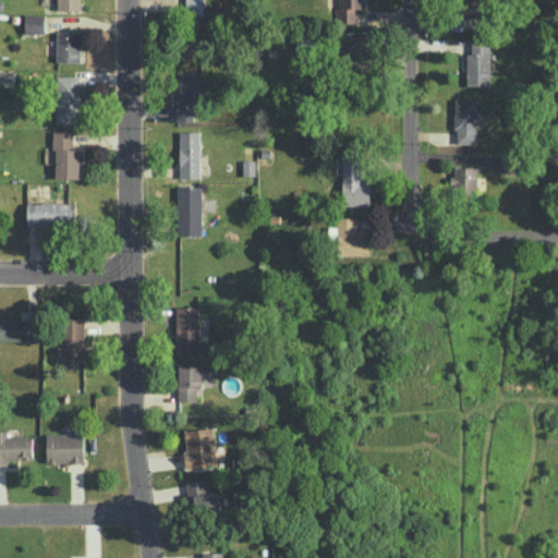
[(57,0),(58,10),(82,9),(81,0),(57,0)]
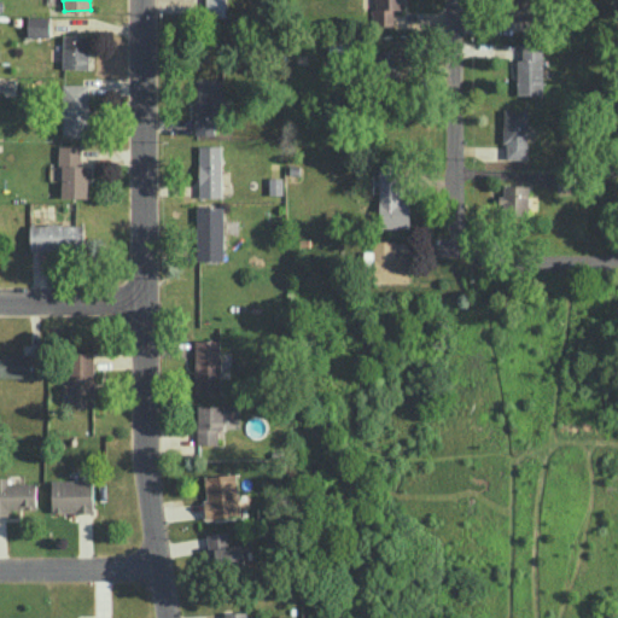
[(205,0),(207,16),(226,16),(225,0),(205,0)]
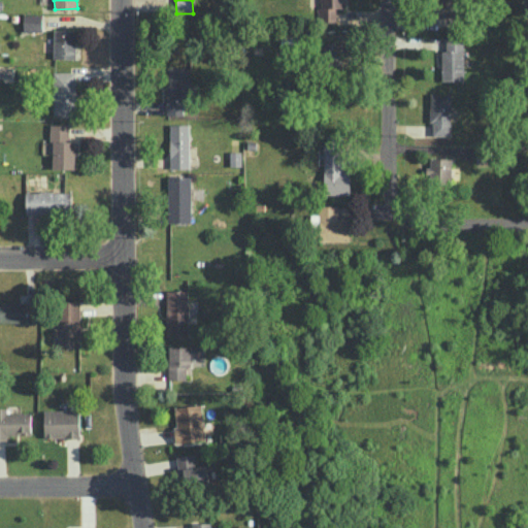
[(320,0),(320,22),(336,22),(336,6),(345,6),(345,0),(320,0)]
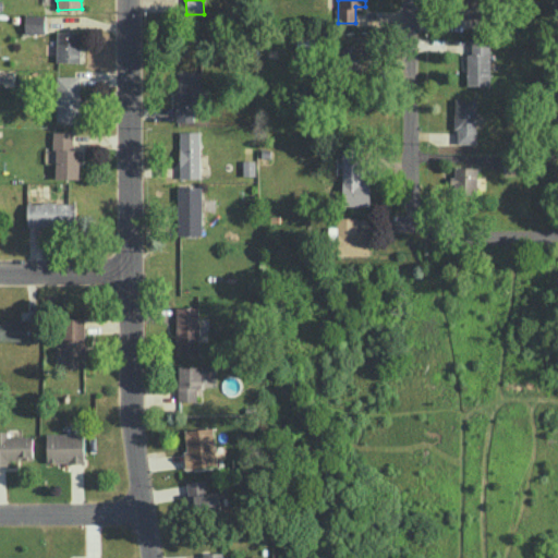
[(462,16),(470,17),(469,23),(481,25),(484,4),(464,1),(462,16)]
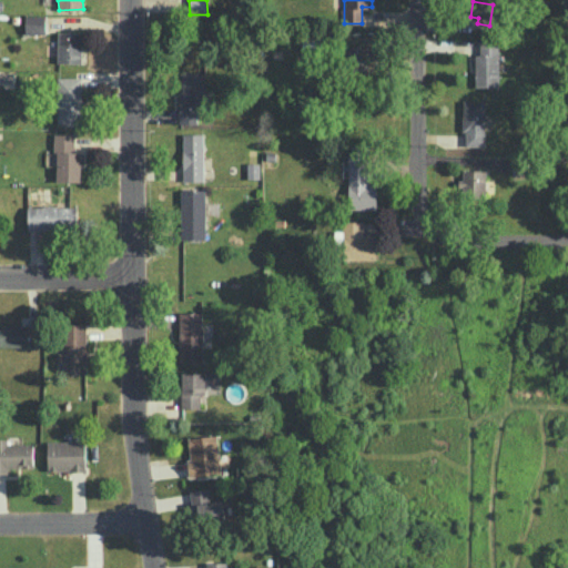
[(26,33),(46,33),(46,13),(26,14),(26,33)]
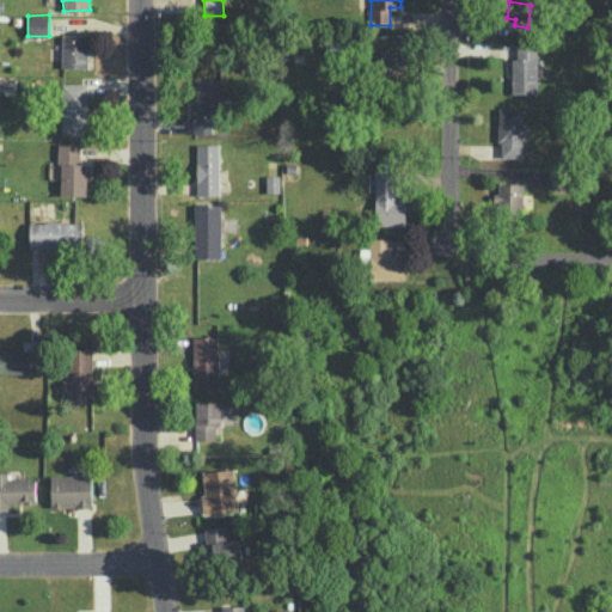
[(89,68),(90,35),(62,34),(62,67),(89,68)]
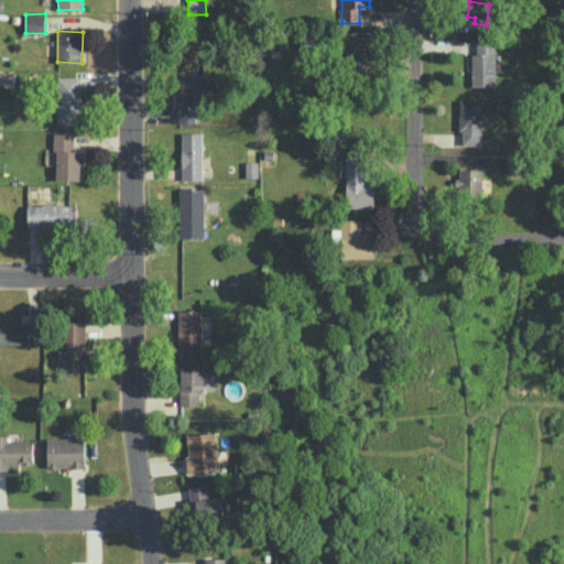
[(473,86),(496,86),(496,42),(477,42),(477,54),(472,54),(473,86)]
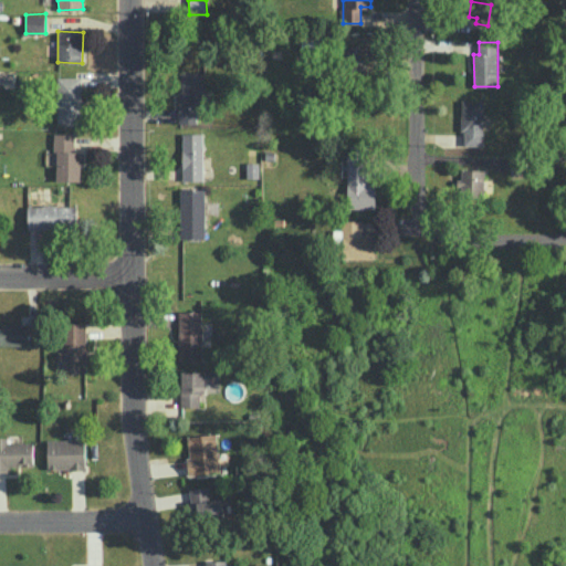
[(354,63),(354,72),(373,72),(371,43),(347,44),(348,64),(354,63)]
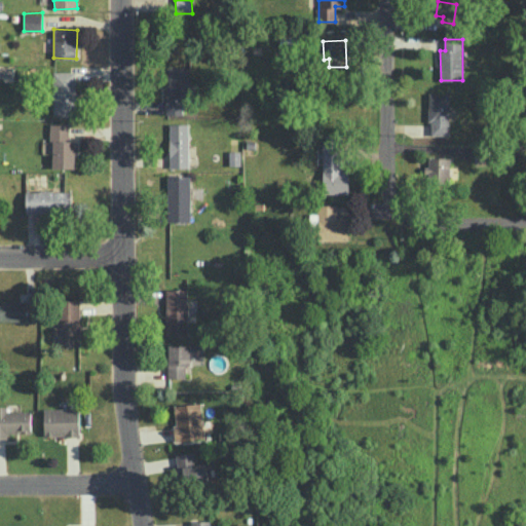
[(188,68),(165,67),(165,114),(187,114),(188,68)]
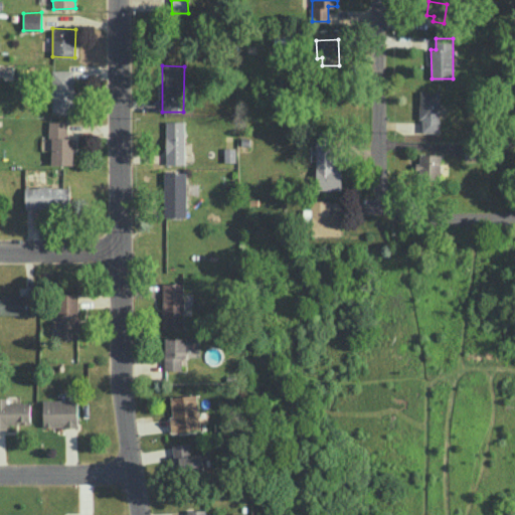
[(51,70),(52,113),(74,113),(73,69),(51,70)]
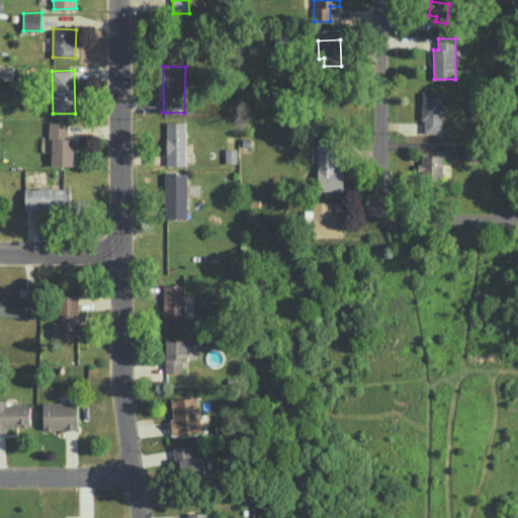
[(442,133),(443,91),(423,91),(423,133),(442,133)]
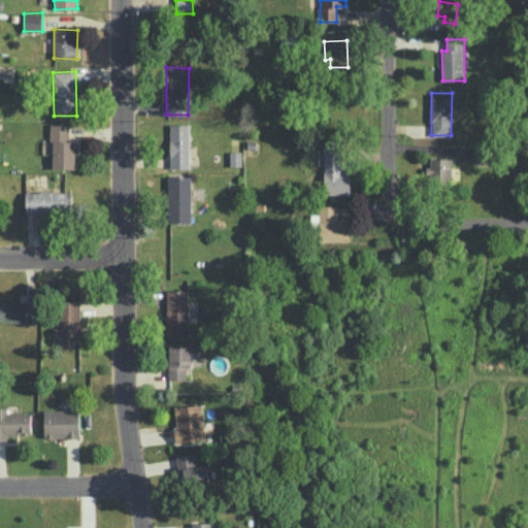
[(75,169),(76,141),(69,140),(69,124),(53,123),(52,168),(75,169)]
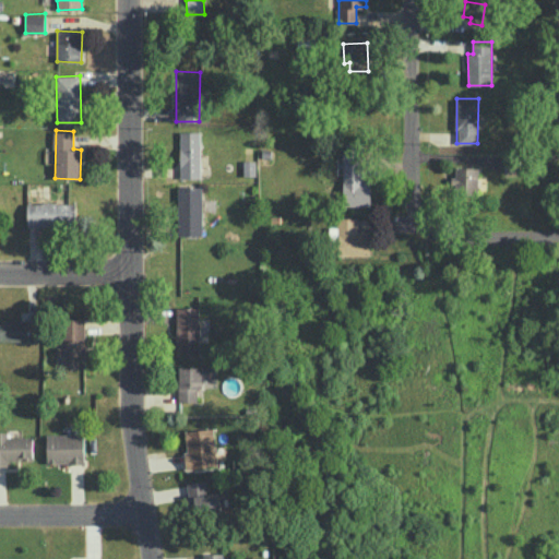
[(180,178),(200,178),(200,131),(180,131),(180,178)]
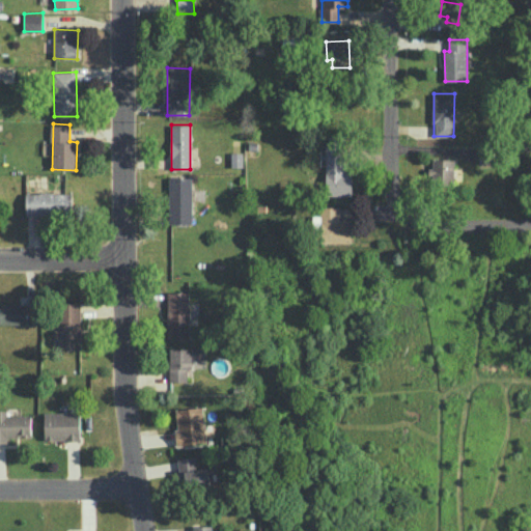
[(353,194),(352,171),(345,171),(344,145),(319,145),(319,166),(326,166),(327,195),(353,194)]
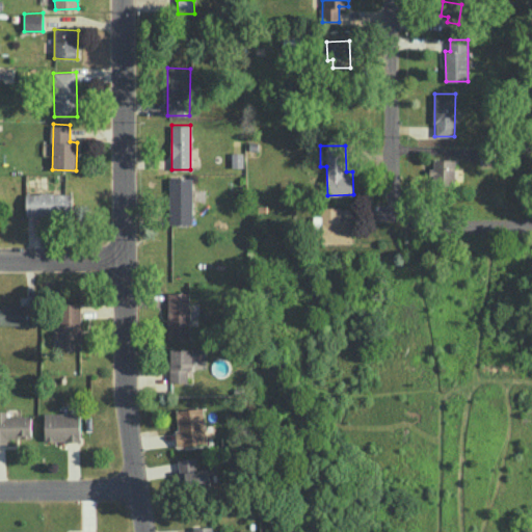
[(455,159),(433,159),(433,167),(431,167),(431,182),(454,182),(455,159)]
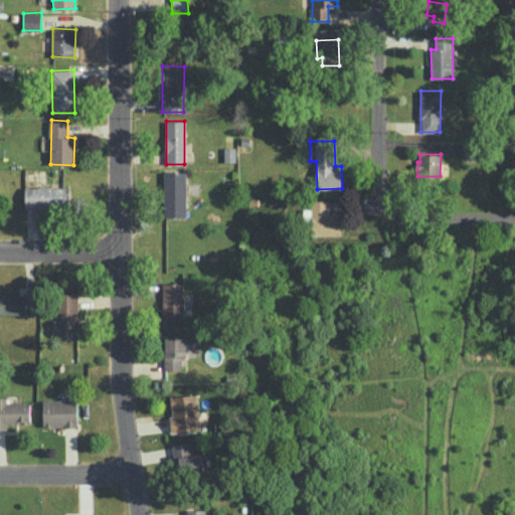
[(165,171),(164,216),(186,217),(187,172),(165,171)]
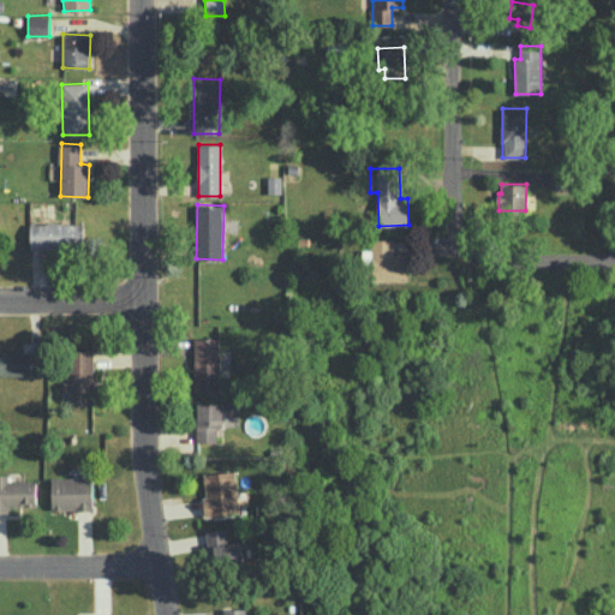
[(31,249),(84,248),(83,222),(30,224),(31,249)]
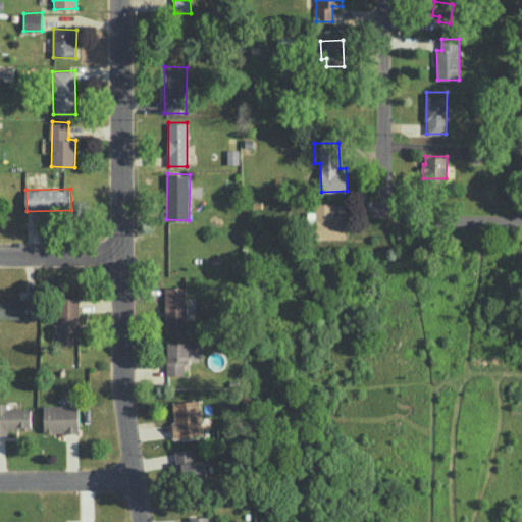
[(347,215),(334,216),(334,202),(315,203),(316,238),(348,238),(347,215)]
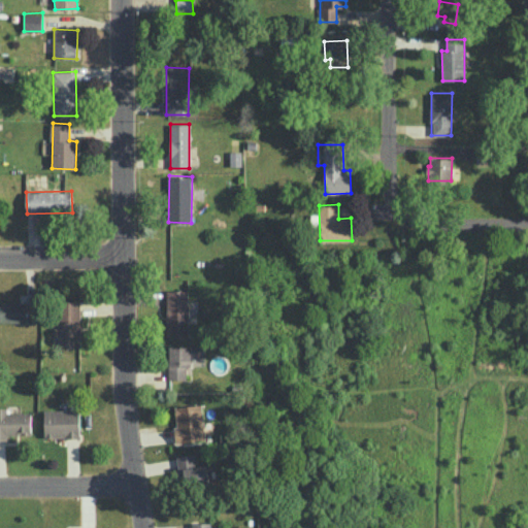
[(188,290),(166,290),(167,336),(189,335),(188,290)]
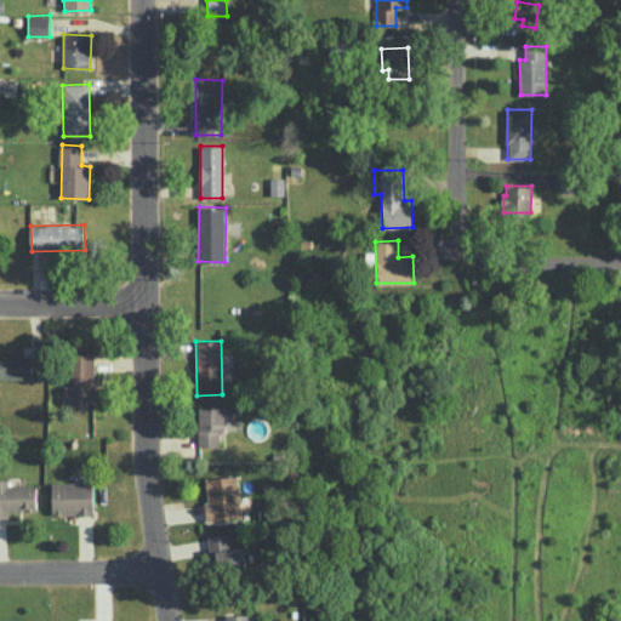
[(70,409),(95,408),(93,353),(69,354),(70,409)]
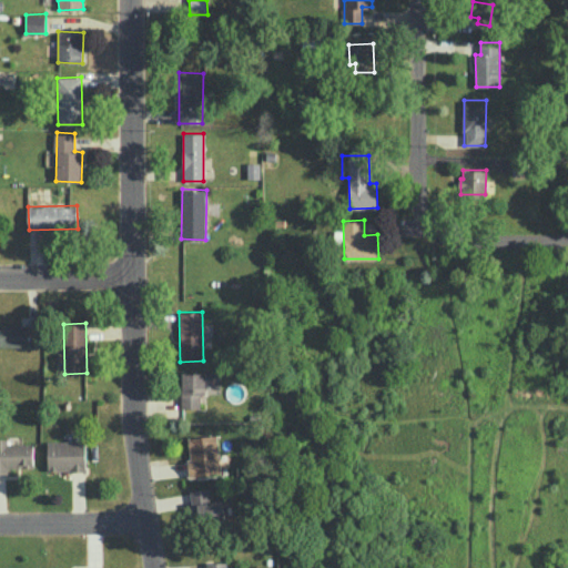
[(0,345),(29,346),(29,325),(0,324),(0,345)]
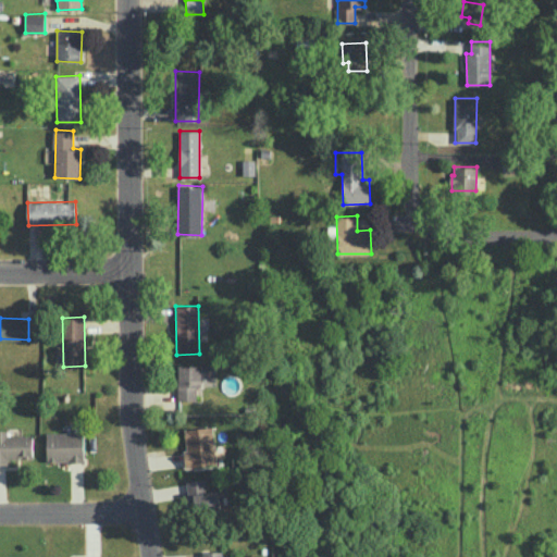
[(178,400),(196,399),(196,392),(202,392),(202,376),(214,376),(214,363),(178,364),(178,400)]
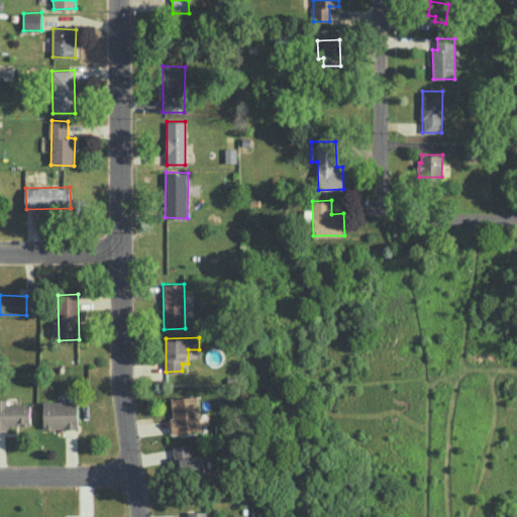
[(171,397),(173,432),(200,431),(198,396),(171,397)]
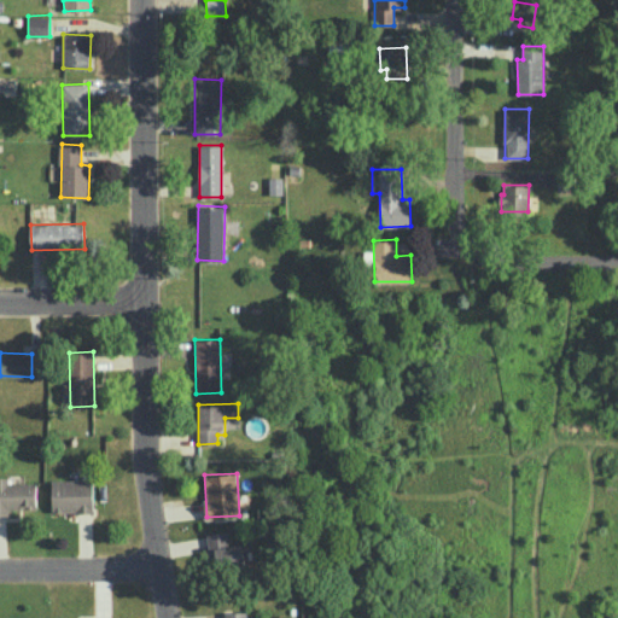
[(38,508),(36,483),(9,483),(9,477),(0,476),(0,514),(10,514),(10,508),(38,508)]
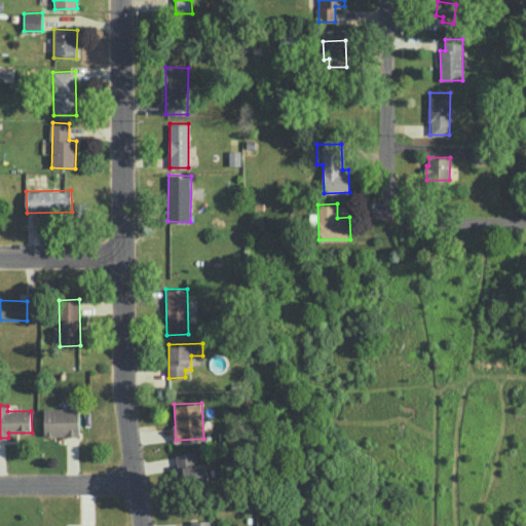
[(44,436),(80,436),(80,408),(44,408),(44,436)]
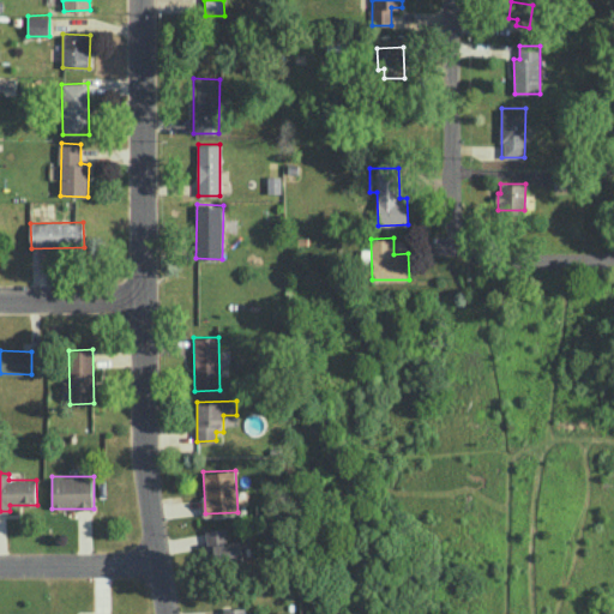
[(242,541),(228,542),(227,527),(209,529),(212,567),(245,564),(242,541)]
